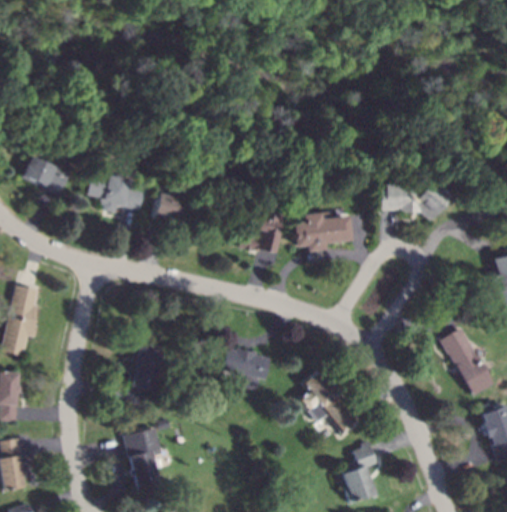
[(50,163),(52,158),(72,167),(60,195),(44,188),(44,187),(22,177),(32,155),(50,163)]
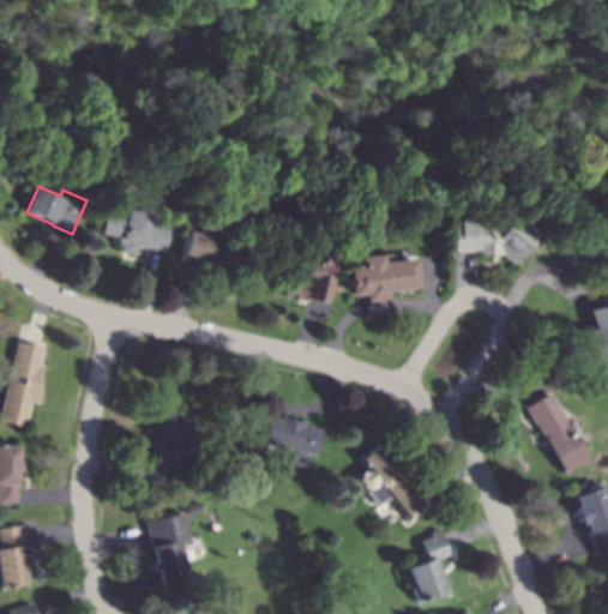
[(136,197),(133,210),(157,215),(156,223),(172,227),(167,251),(142,245),(139,256),(124,252),(125,245),(120,245),(121,236),(106,234),(110,208),(118,209),(121,193),(136,197)]
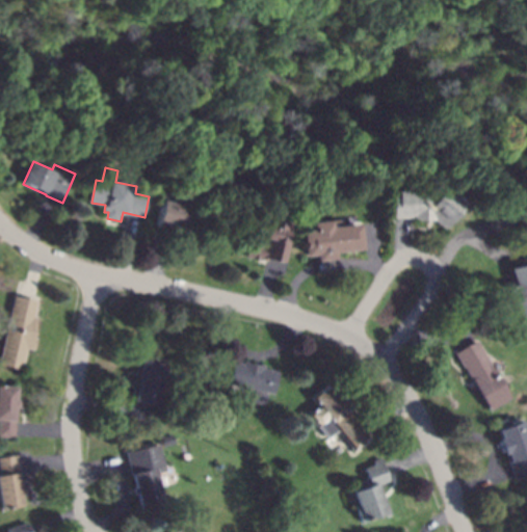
[(186,193),(185,198),(193,201),(188,227),(196,228),(193,241),(170,237),(173,229),(159,227),(166,189),(186,193)]
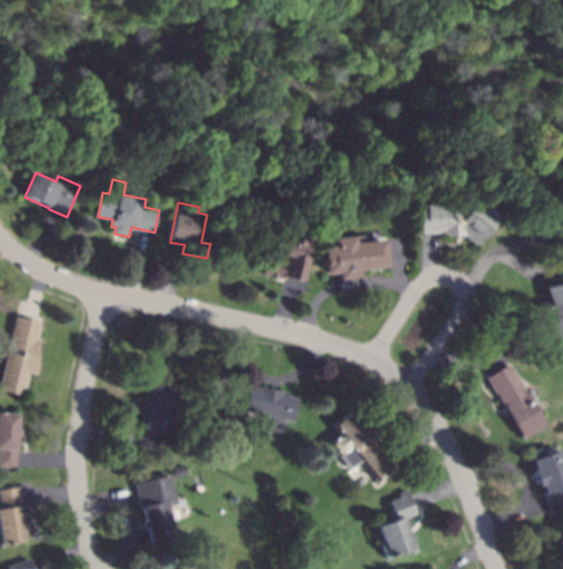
[(488,210),(491,206),(503,217),(479,246),(468,236),(446,236),(446,230),(444,230),(444,233),(425,233),(425,211),(430,211),(430,203),(446,203),(446,205),(453,205),(456,208),(461,203),(471,211),(479,202),(488,210)]
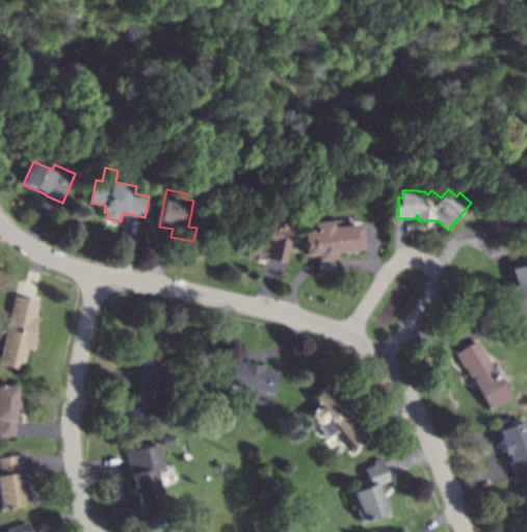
[(296,216),(287,263),(267,259),(266,261),(247,257),(249,247),(252,247),(253,242),(265,245),(266,237),(264,237),(269,214),(272,214),(273,211),(296,216)]
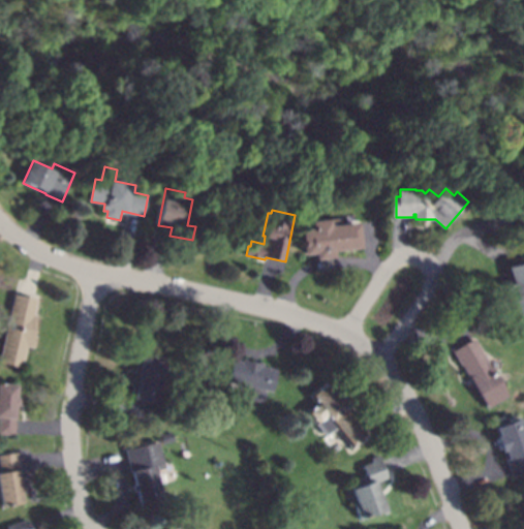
[(334,226),(361,222),(364,249),(337,251),(337,257),(334,258),(335,262),(336,270),(324,271),(322,263),(321,259),(318,259),(317,254),(306,255),(303,229),(314,228),(313,221),(333,219),(334,226)]
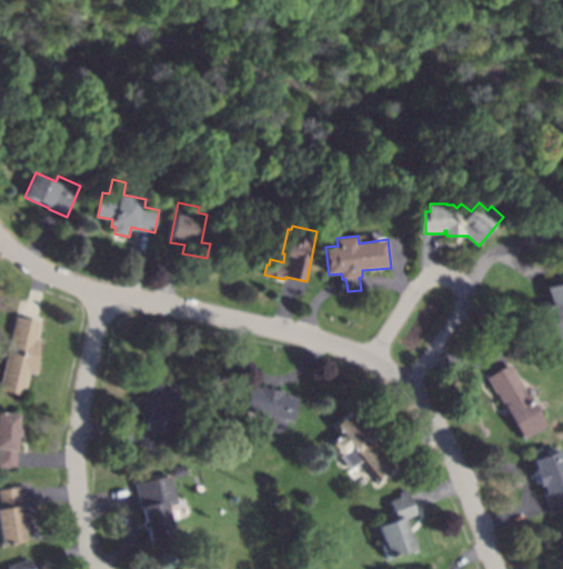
[(562,347),(561,347),(551,312),(548,313),(544,301),(551,299),(548,287),(562,282),(562,347)]
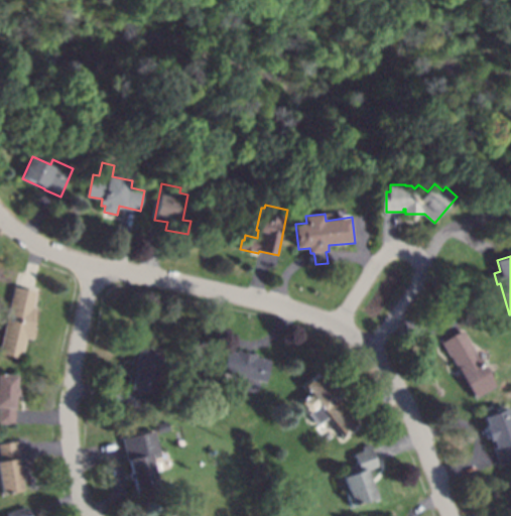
[(40,292),(36,306),(40,307),(35,327),(39,328),(36,340),(30,338),(25,359),(2,353),(17,286),(40,292)]
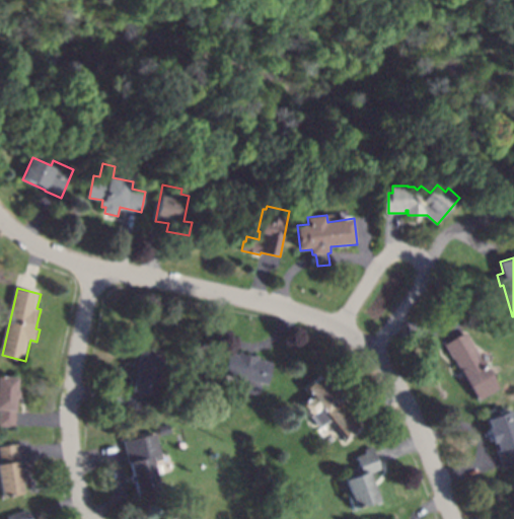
[(500,390),(480,401),(447,345),(467,332),(500,390)]
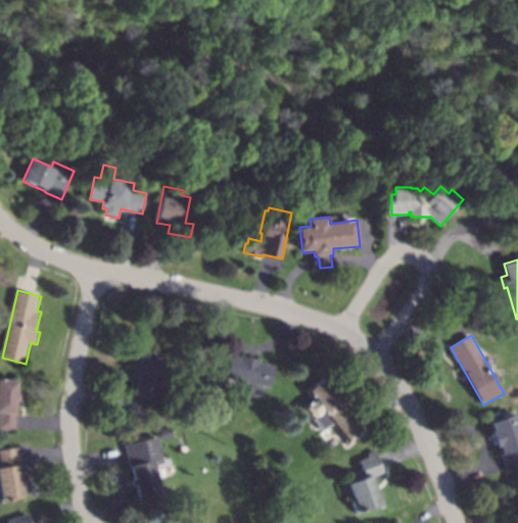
[(169,354),(158,399),(138,395),(138,396),(134,396),(134,397),(130,396),(140,348),(169,354)]
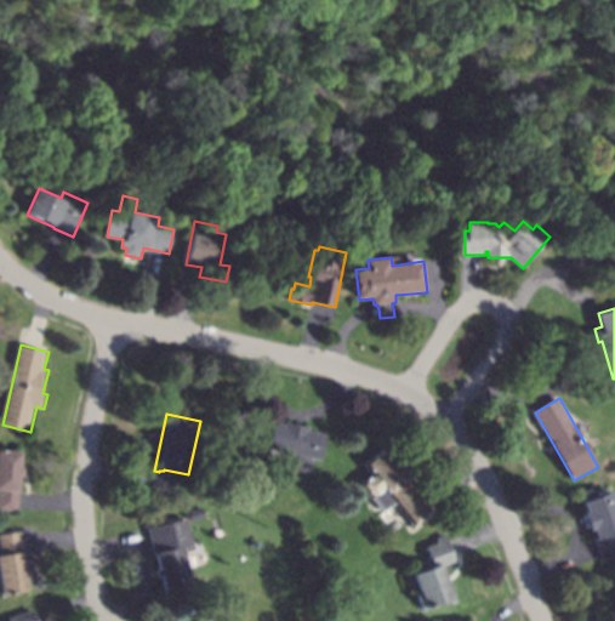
[(285,425),(286,420),(311,426),(311,429),(330,434),(324,461),(317,459),(313,473),(297,469),(301,455),(258,445),(265,420),(285,425)]
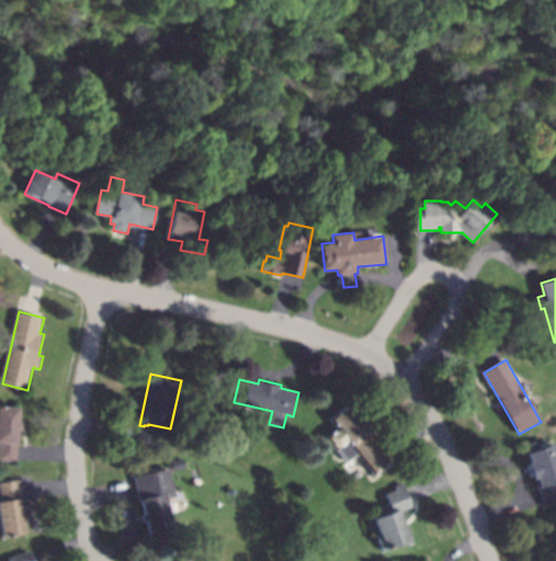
[(375,431),(373,433),(397,461),(377,477),(359,454),(349,462),(328,436),(338,428),(330,419),(351,402),(375,431)]
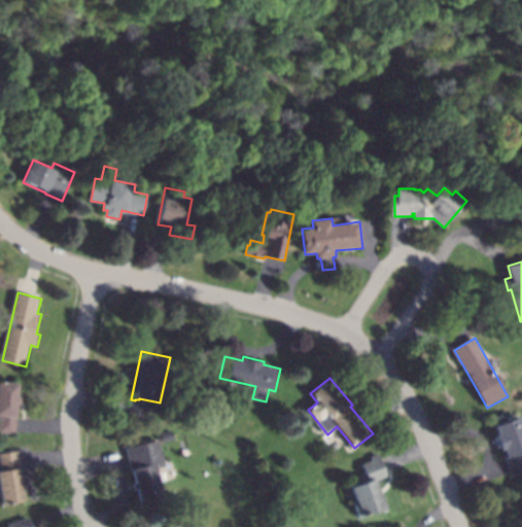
[(0,382),(21,383),(20,395),(22,397),(22,402),(19,405),(18,415),(20,415),(19,433),(1,432),(2,416),(0,416),(0,382)]
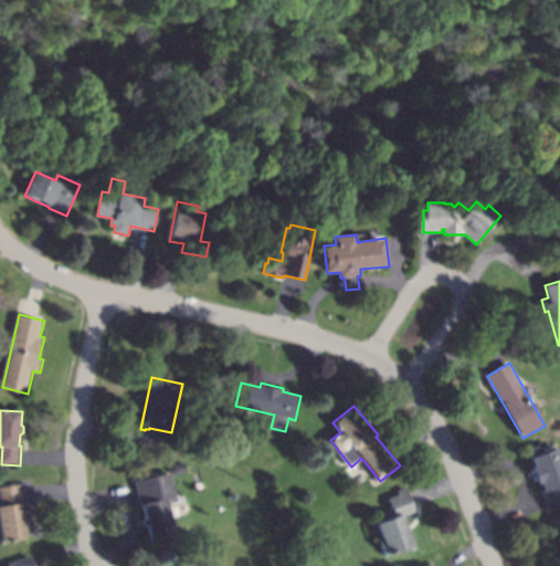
[(546,450),(558,444),(559,448),(559,507),(551,511),(541,483),(538,484),(532,468),(536,467),(529,450),(545,444),(546,450)]
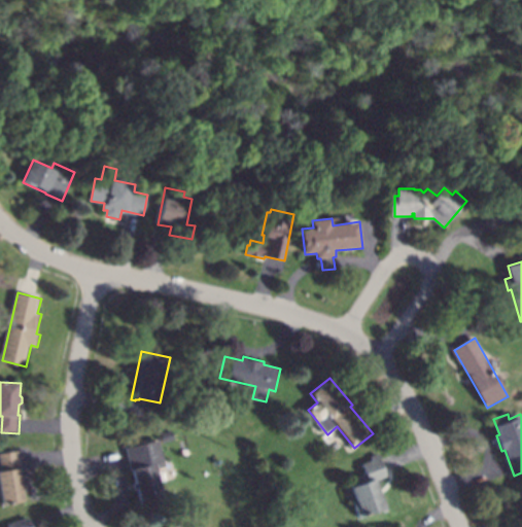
[(168,465),(159,468),(167,500),(144,506),(129,448),(162,440),(168,465)]
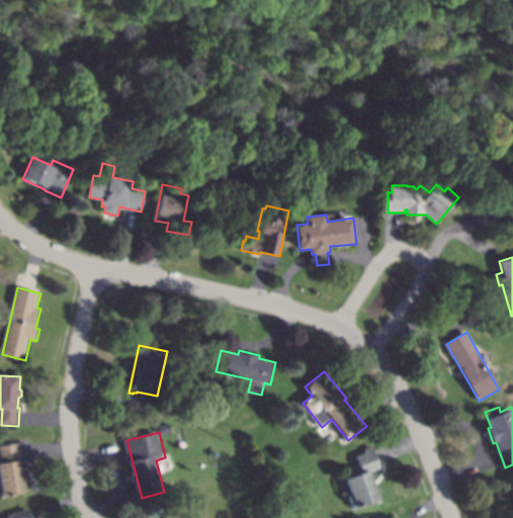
[(24,461),(21,462),(25,493),(4,496),(0,463),(5,462),(2,446),(21,444),(24,461)]
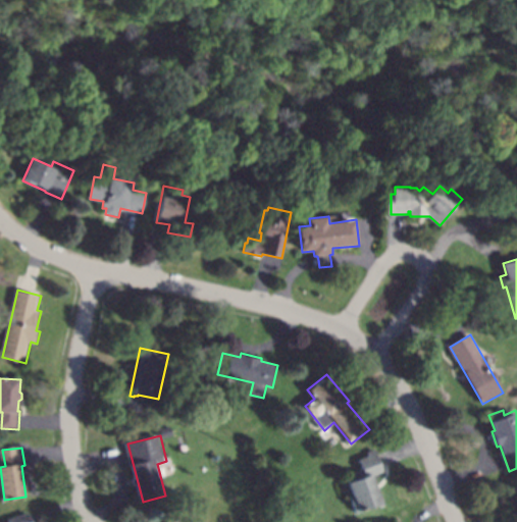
[(386,472),(375,476),(386,507),(381,509),(380,506),(358,514),(351,494),(355,493),(348,475),(364,469),(361,460),(371,456),(370,452),(377,449),(386,472)]
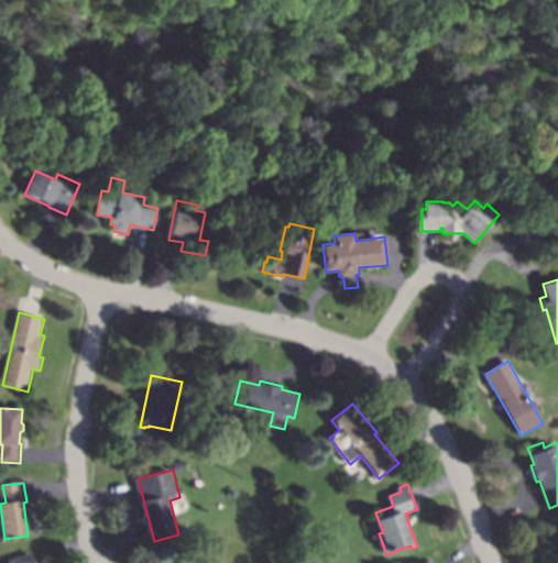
[(35,562),(13,562),(12,560),(33,553),(35,562)]
